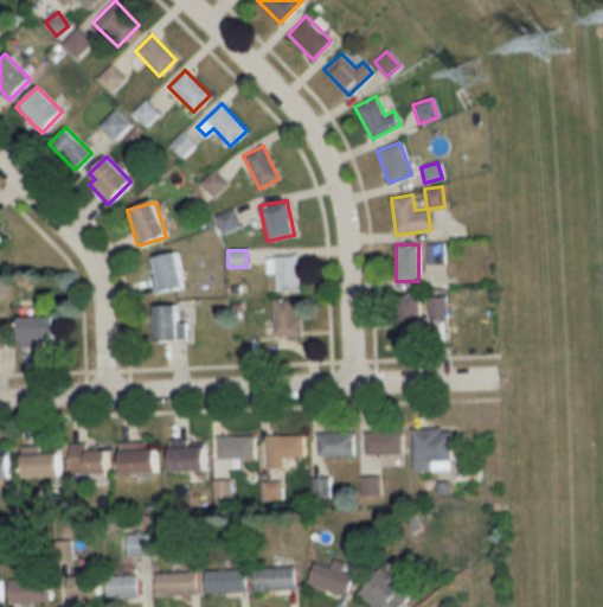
[(147,257),(153,292),(184,287),(178,251),(147,257)]
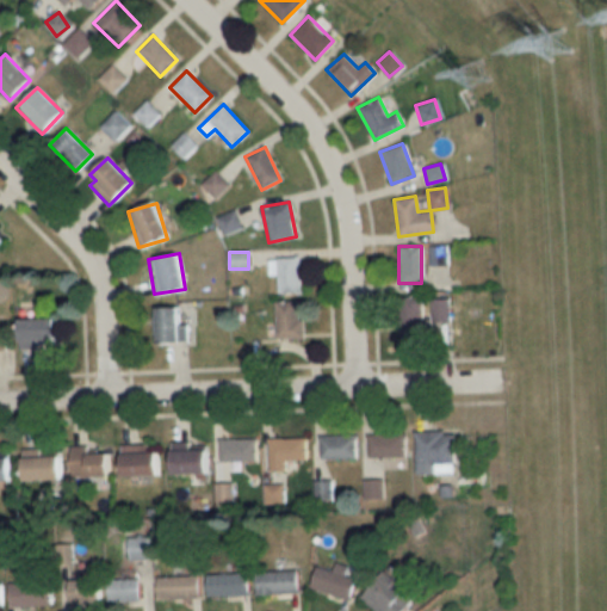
[(421,296),(398,296),(398,333),(421,333),(421,296)]
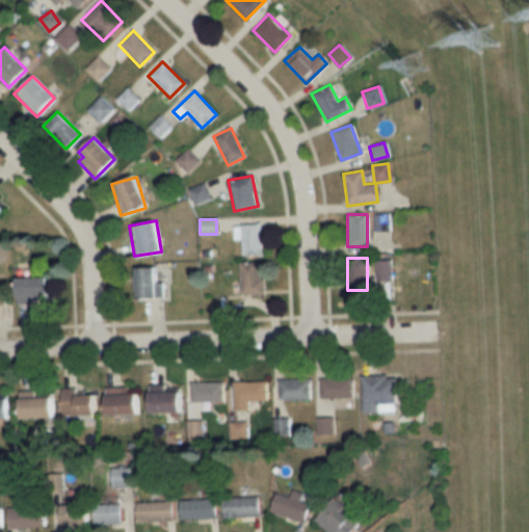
[(262,294),(262,261),(239,261),(239,294),(262,294)]
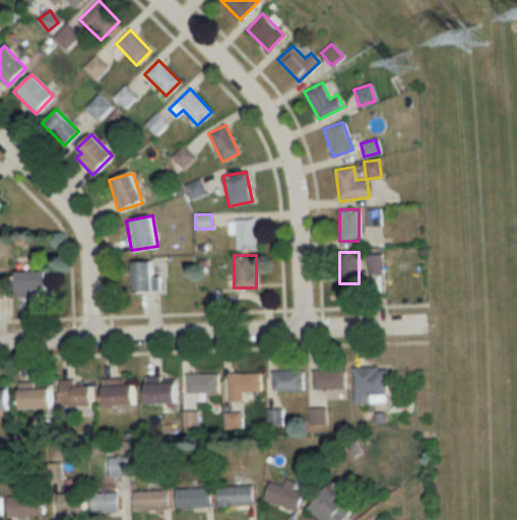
[(158,275),(152,275),(152,261),(133,261),(133,290),(158,290),(158,275)]
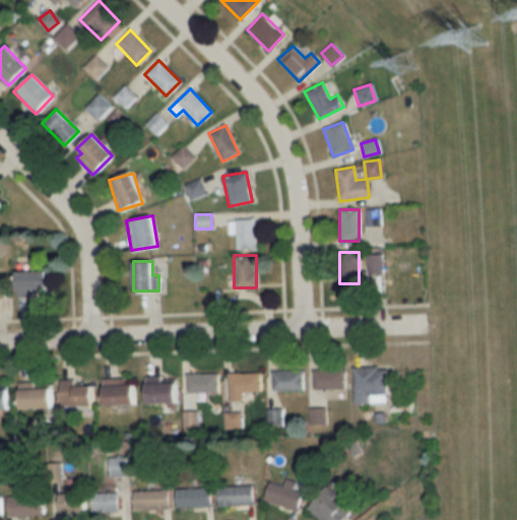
[(47,270),(15,270),(15,296),(47,296),(47,270)]
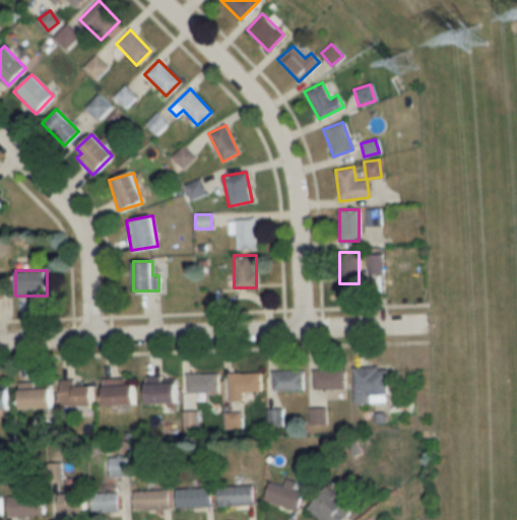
[(352,368),(352,403),(385,403),(385,368),(352,368)]
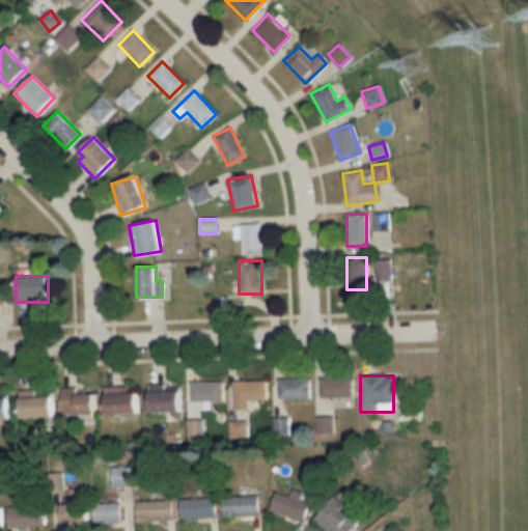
[(308,398),(308,378),(277,378),(277,398),(308,398)]
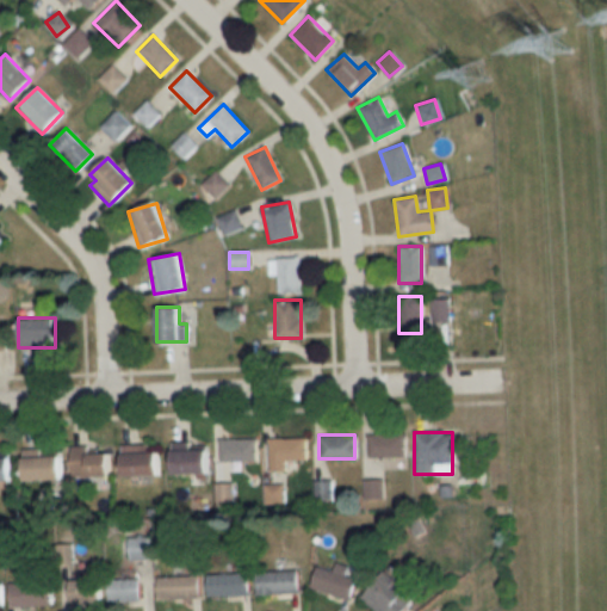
[(366,434),(366,457),(402,457),(402,434),(366,434)]
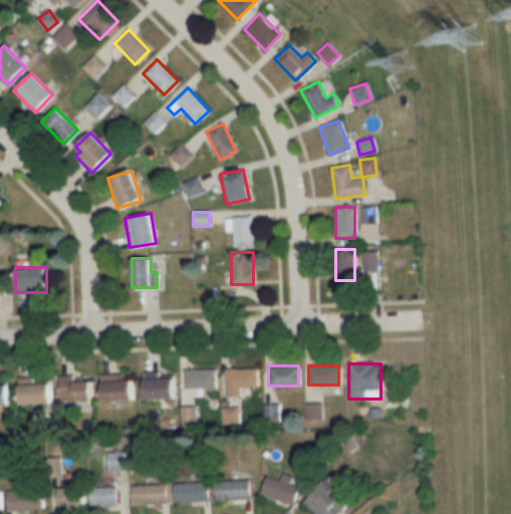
[(225,368),(225,398),(240,398),(240,387),(256,387),(256,368),(225,368)]
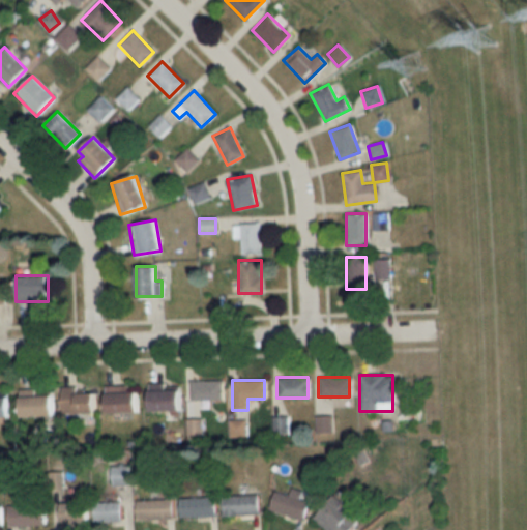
[(189,400),(221,400),(221,381),(189,381),(189,400)]
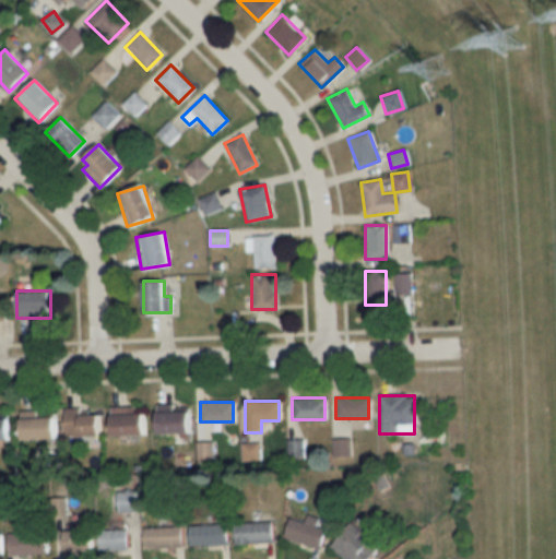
[(62,408),(62,437),(99,437),(99,415),(79,415),(79,408),(62,408)]
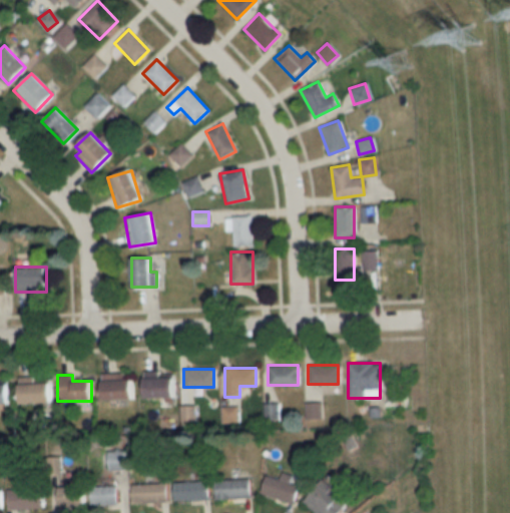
[(101,400),(132,400),(132,376),(101,376),(101,400)]
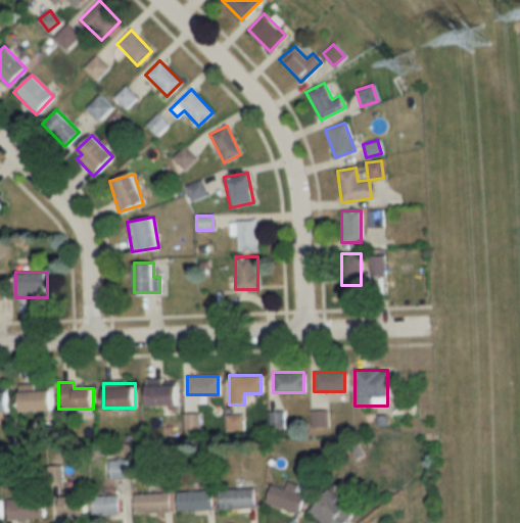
[(18,412),(52,411),(51,389),(34,389),(34,385),(18,385),(18,412)]
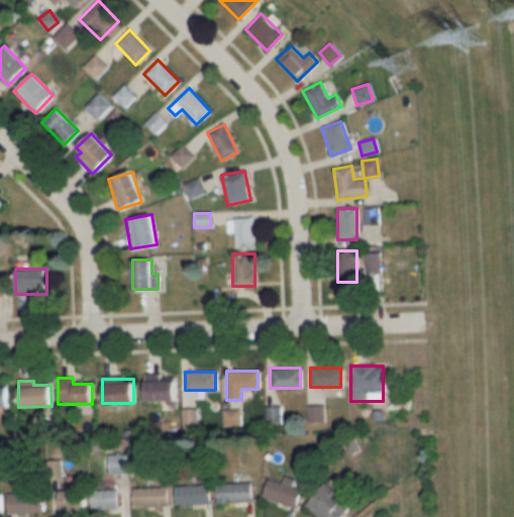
[(144,401),(176,401),(176,381),(144,381),(144,401)]
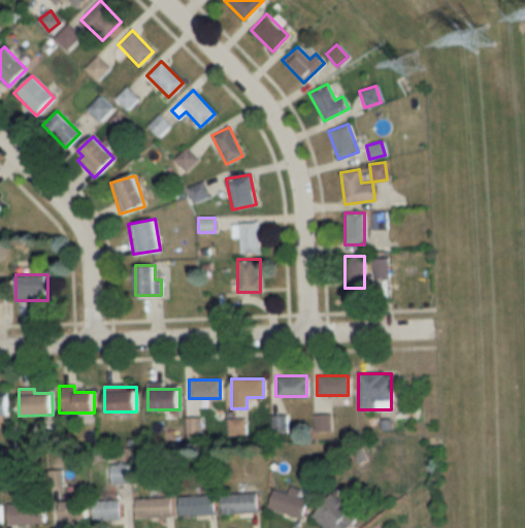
[(109,483),(126,483),(126,465),(109,465),(109,483)]
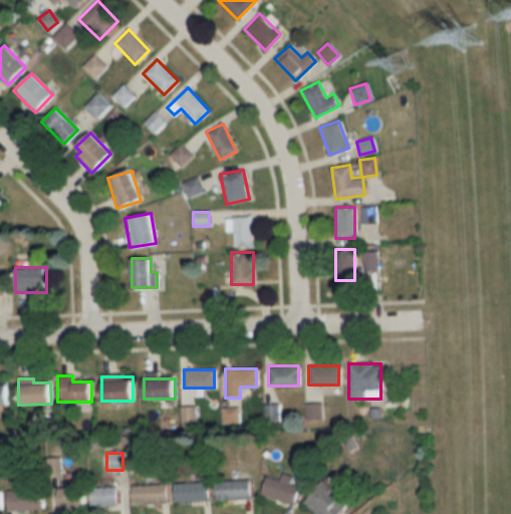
[(290,476),(281,474),(279,480),(265,476),(260,495),(293,504),(298,486),(288,484),(290,476)]
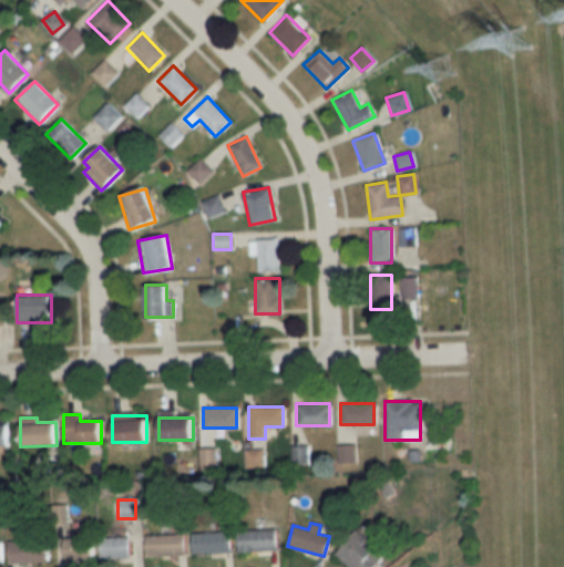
[(348,566),(372,566),(386,550),(356,527),(334,555),(348,566)]
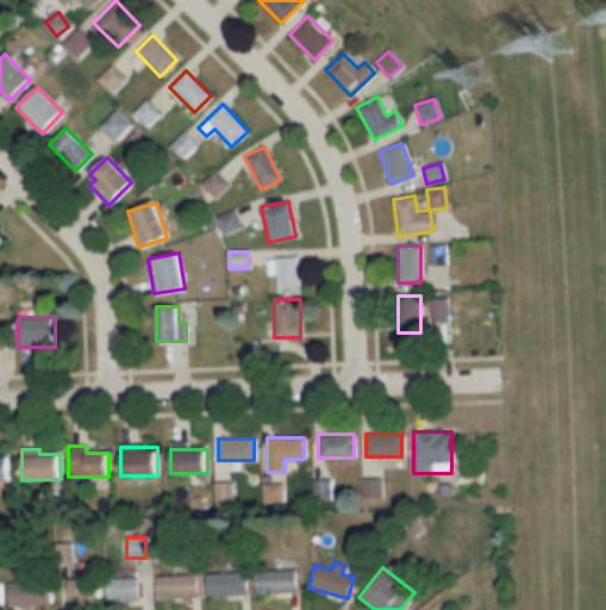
[(98,603),(98,568),(83,568),(83,579),(68,579),(68,603),(98,603)]
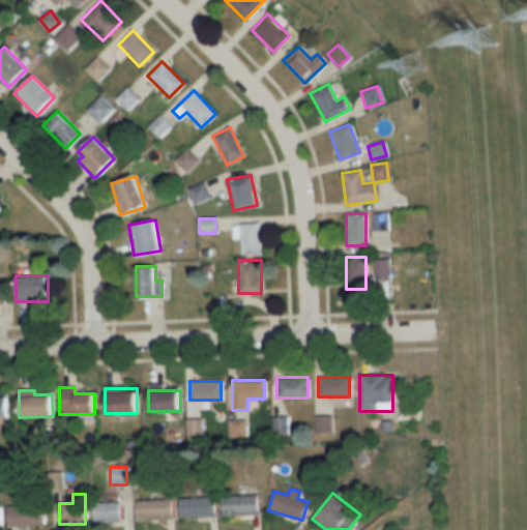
[(222,514),(257,514),(257,496),(222,496),(222,514)]
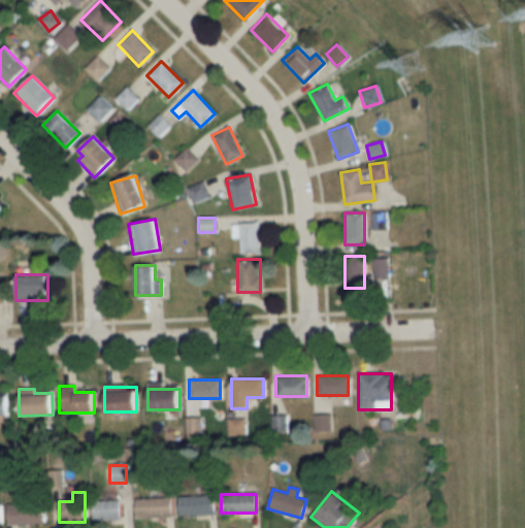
[(212,515),(212,495),(177,495),(177,515),(212,515)]
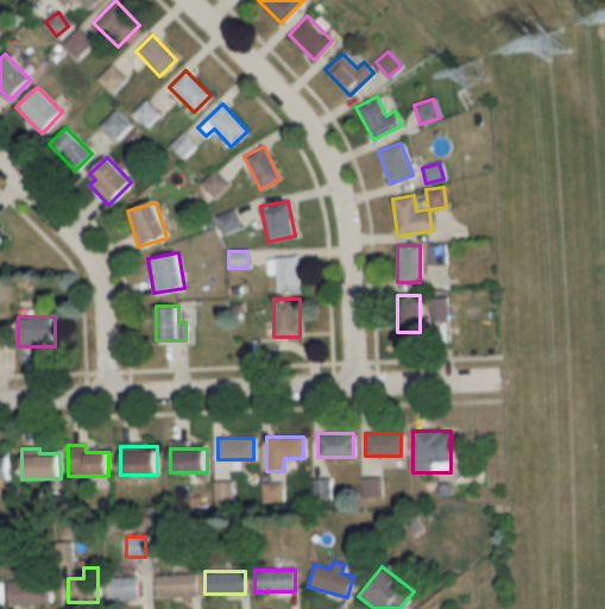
[(197,597),(196,575),(155,575),(155,597),(197,597)]
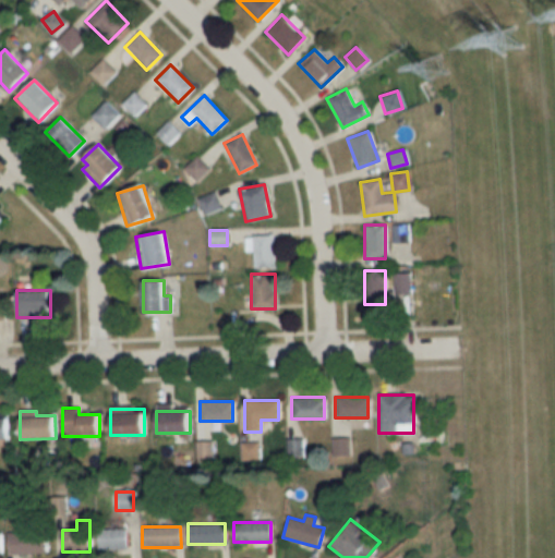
[(125,550),(125,529),(97,529),(97,550),(125,550)]
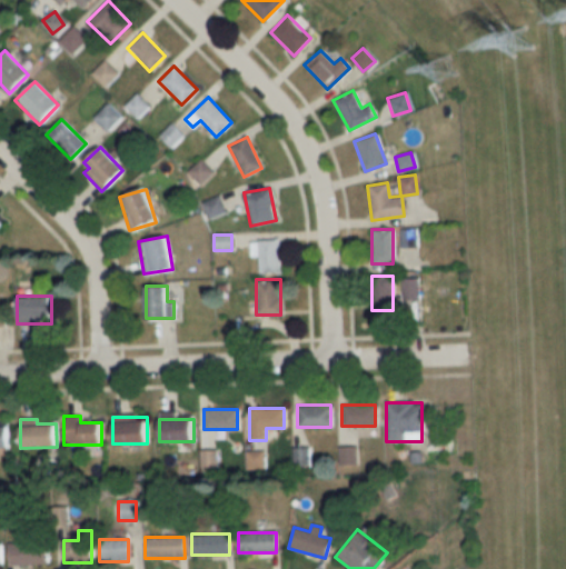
[(46,563),(46,540),(7,540),(7,563),(46,563)]
